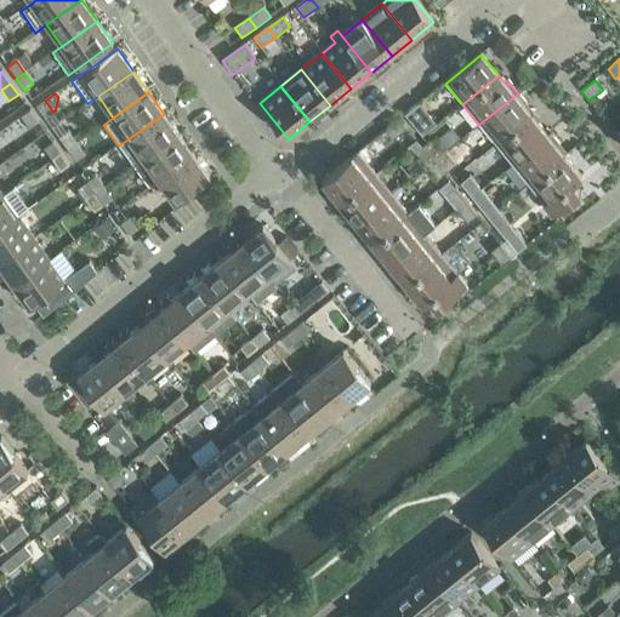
[(518,93),(478,125),(495,146),(532,116),(524,108),(527,106),(518,93)]
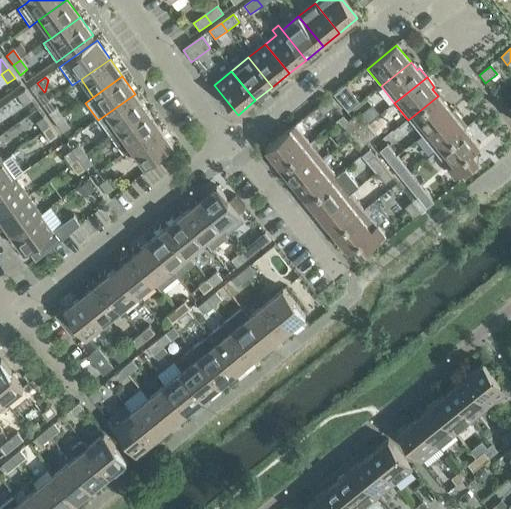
[(29,89),(36,98),(44,92),(37,83),(29,89)]
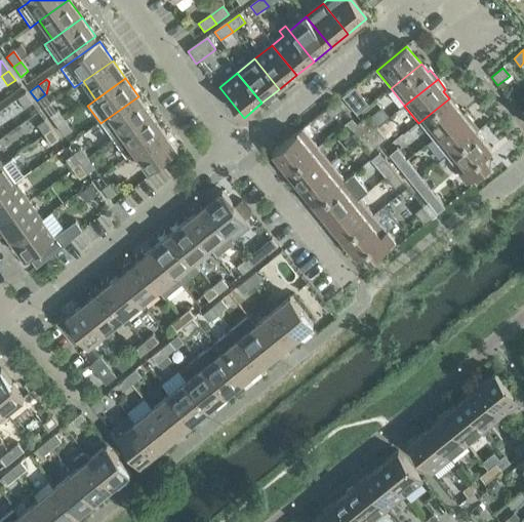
[(367,106),(354,88),(341,98),(356,115),(367,106)]
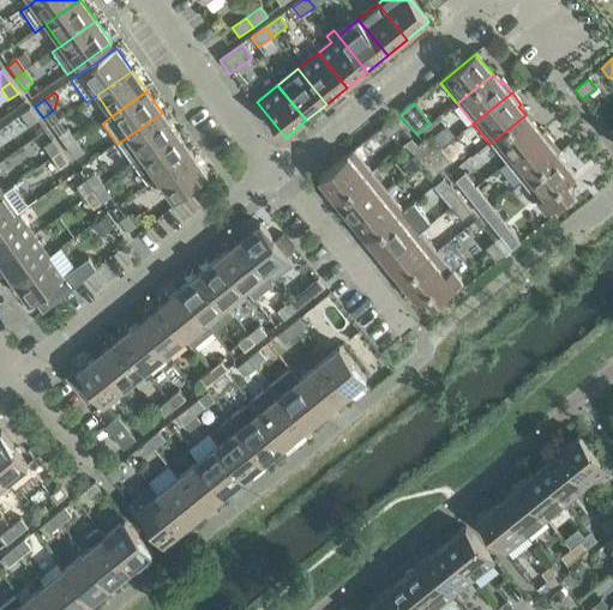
[(29,128),(37,122),(30,110),(20,116),(29,128)]
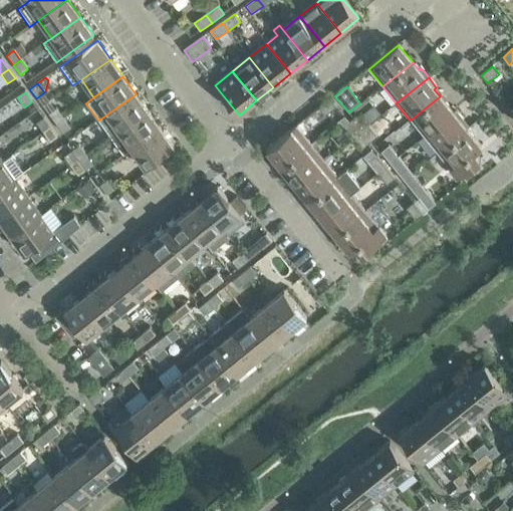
[(136,94),(98,120),(110,139),(149,111),(136,94)]
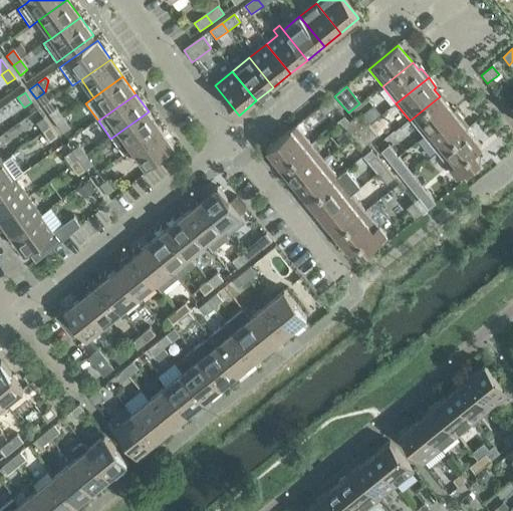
[(440,96),(410,120),(424,138),(456,111),(456,110),(453,112),(440,96)]
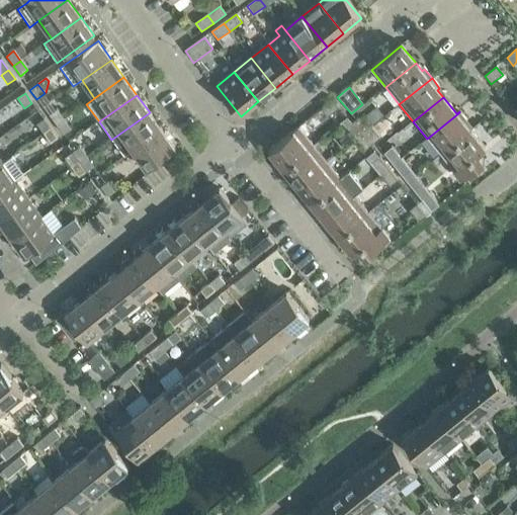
[(333,101),(321,110),(327,118),(339,108),(333,101)]
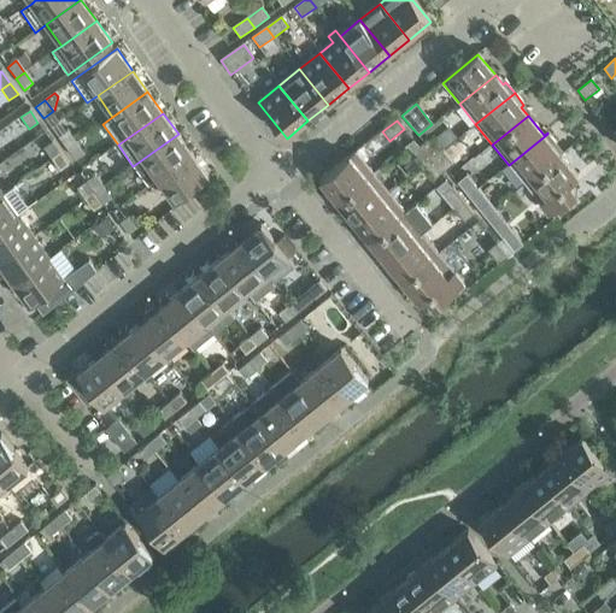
[(58,139),(66,149),(76,143),(66,131),(58,139)]
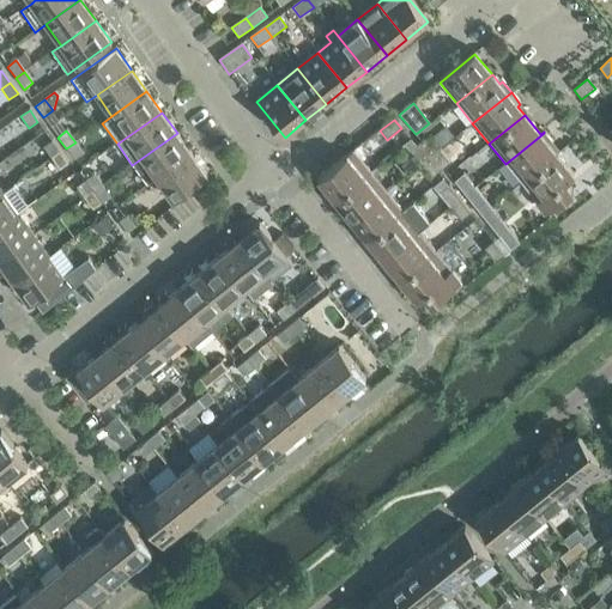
[(147,186),(157,178),(192,154),(177,133),(132,165),(147,186)]
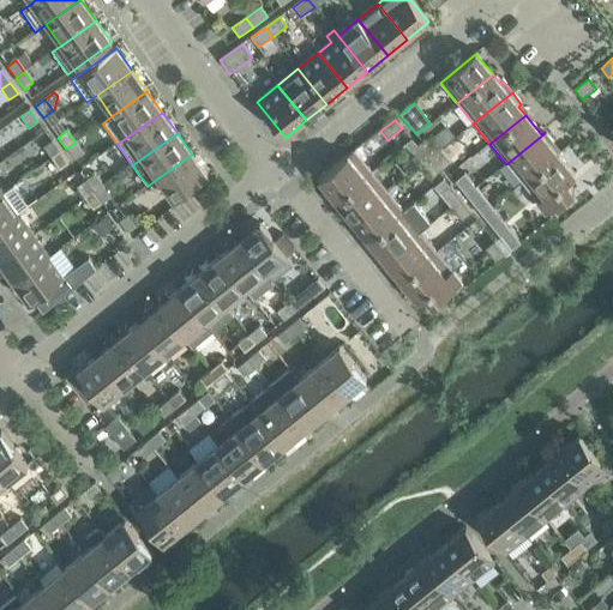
[(545,133),(506,164),(522,185),(558,155),(551,146),(554,144),(545,133)]
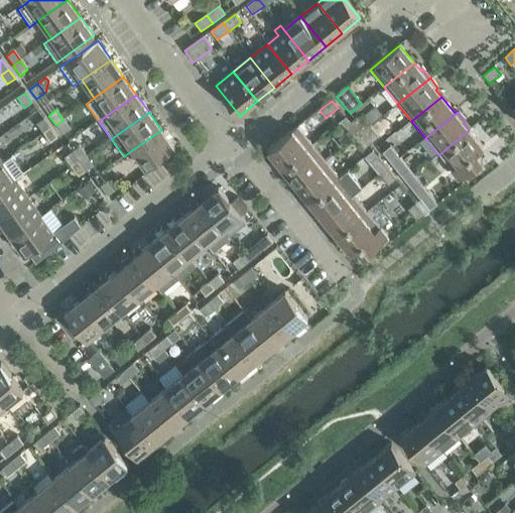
[(362,133),(369,127),(360,115),(353,122),(362,133)]
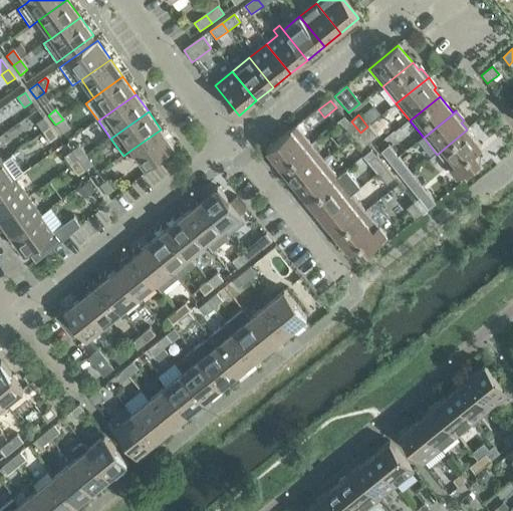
[(338,121),(352,139),(360,133),(351,121),(349,122),(344,117),(338,121)]
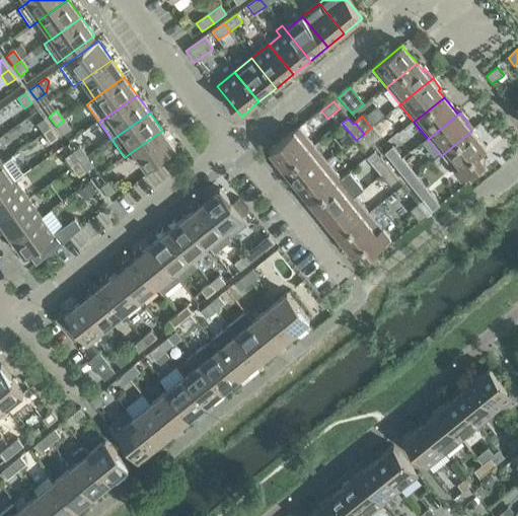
[(25,130),(30,125),(26,120),(20,125),(25,130)]
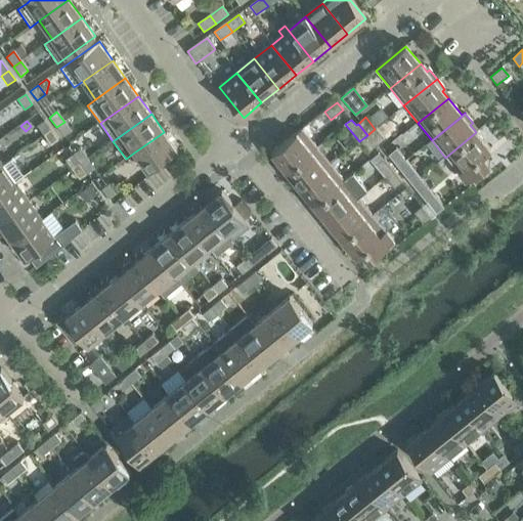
[(37,126),(44,136),(51,131),(44,121),(37,126)]
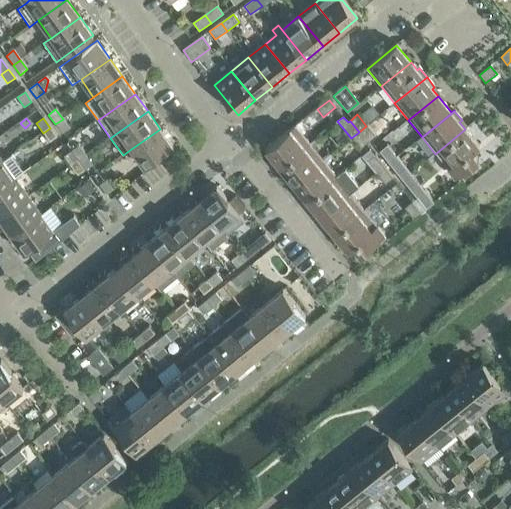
[(70,128),(63,119),(55,124),(63,134),(70,128)]
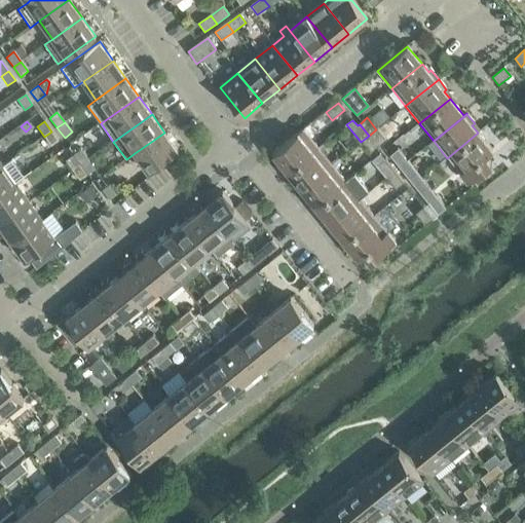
[(303,129),(273,154),(288,173),(319,148),(303,129)]
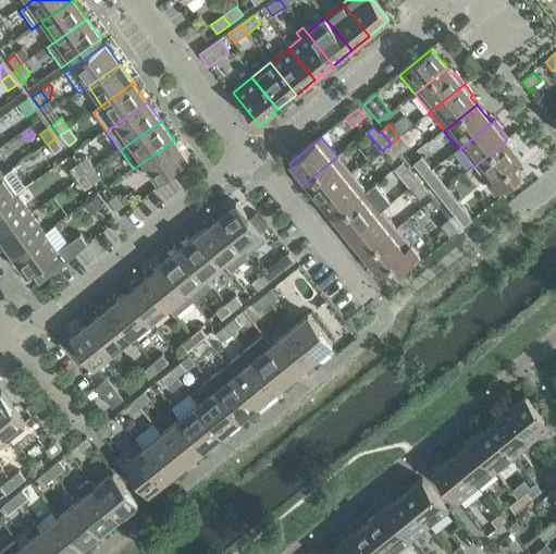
[(398,137),(391,144),(400,156),(409,149),(398,137)]
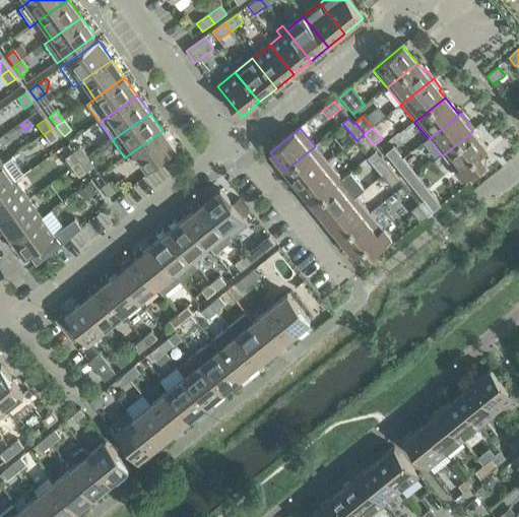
[(51,130),(44,135),(51,145),(58,139),(51,130)]
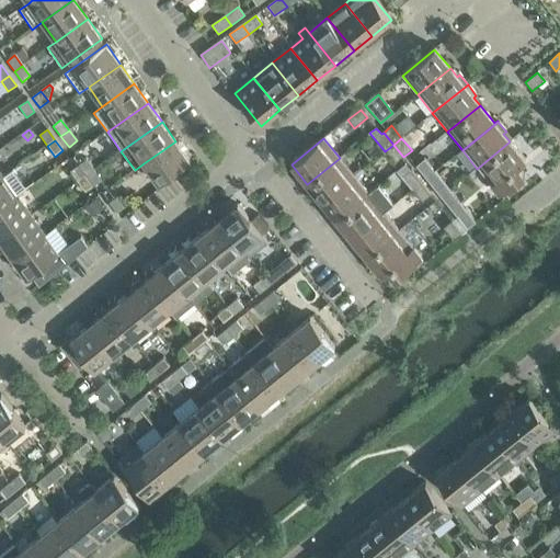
[(175,141),(144,163),(158,184),(190,161),(175,141)]
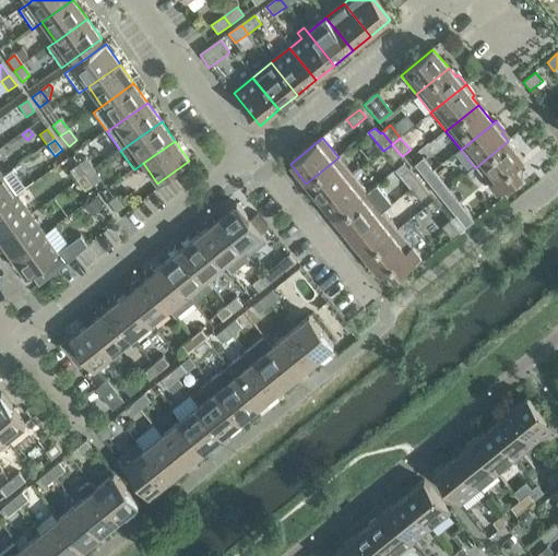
[(508,141),(475,168),(497,196),(523,175),(517,166),(523,161),(508,141)]
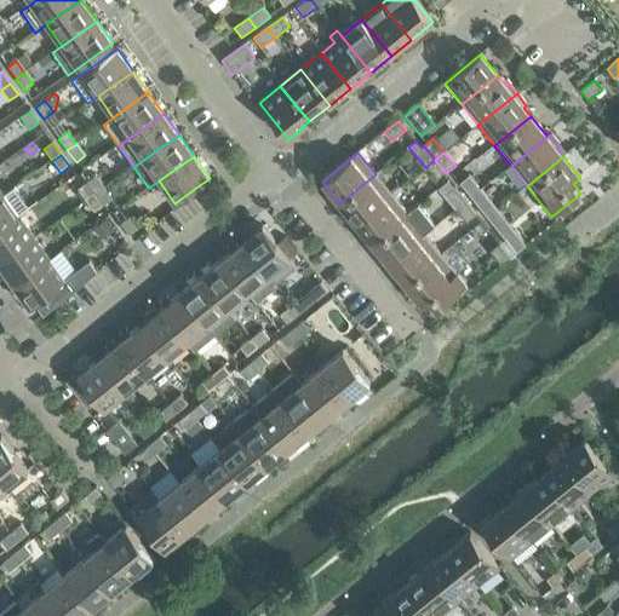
[(435,160),(425,167),(436,182),(446,173),(435,160)]
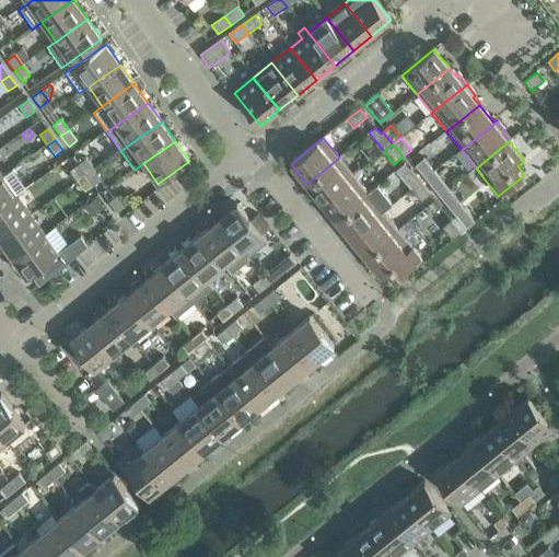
[(339,158),(306,184),(321,202),(353,176),(339,158)]
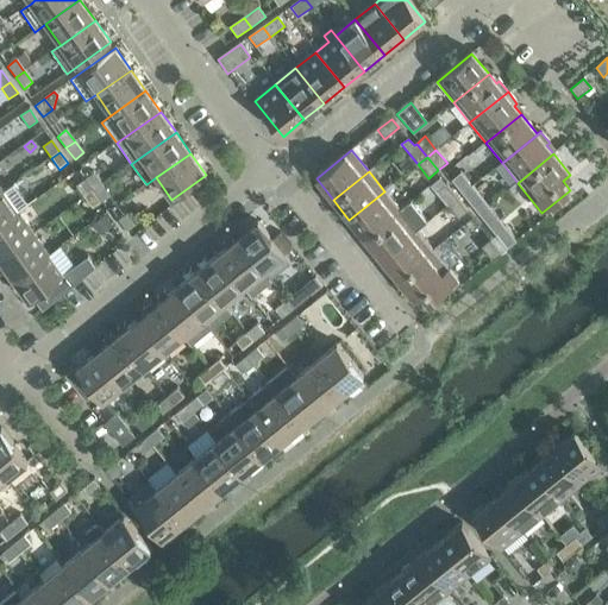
[(94,174),(85,181),(93,191),(101,186),(94,174)]
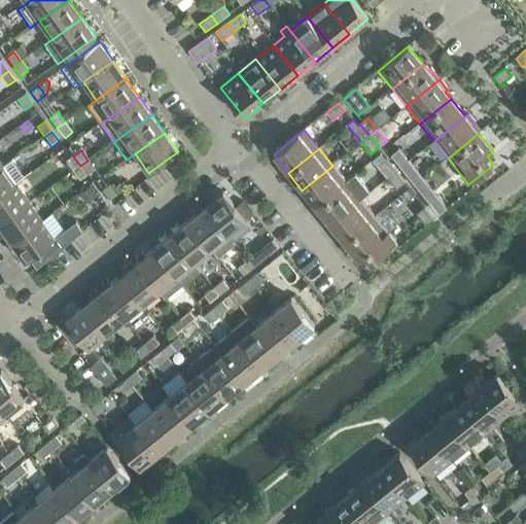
[(390,156),(399,169),(408,162),(398,150),(390,156)]
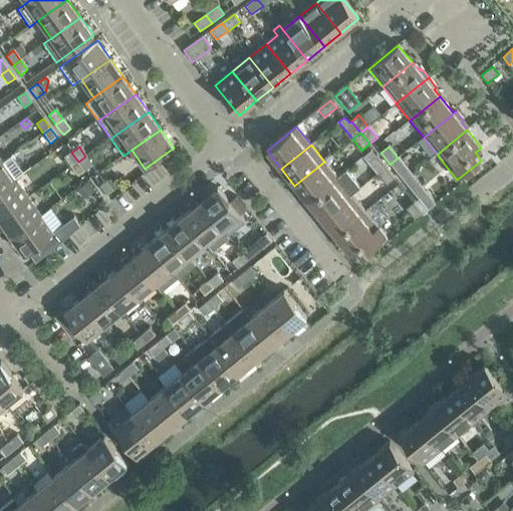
[(71,167),(78,162),(71,153),(64,158),(71,167)]
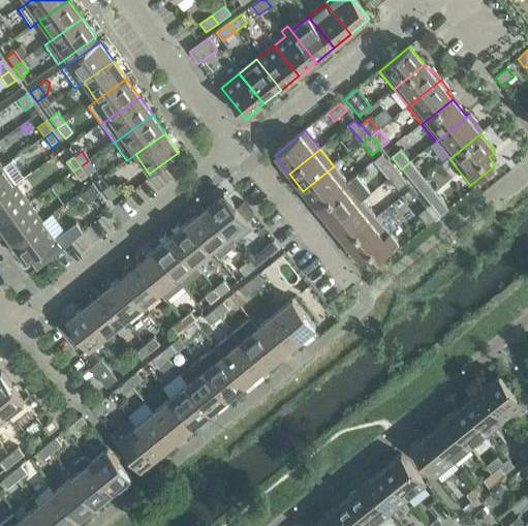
[(95,171),(88,161),(81,166),(88,177),(95,171)]
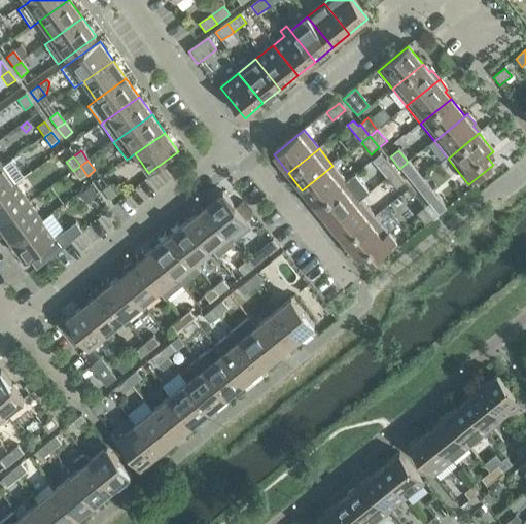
[(387,179),(395,172),(385,161),(378,167),(387,179)]
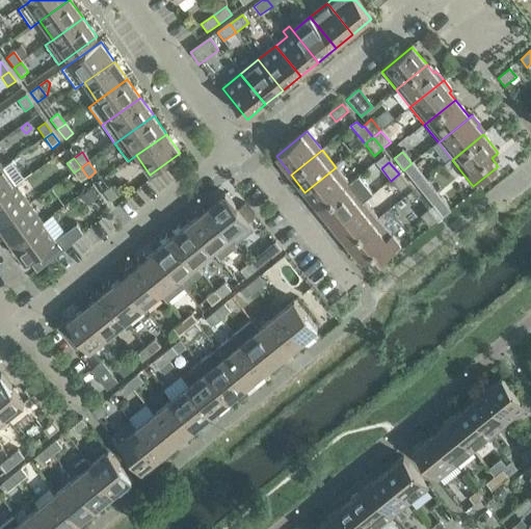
[(412,163),(403,170),(418,187),(426,181),(412,163)]
